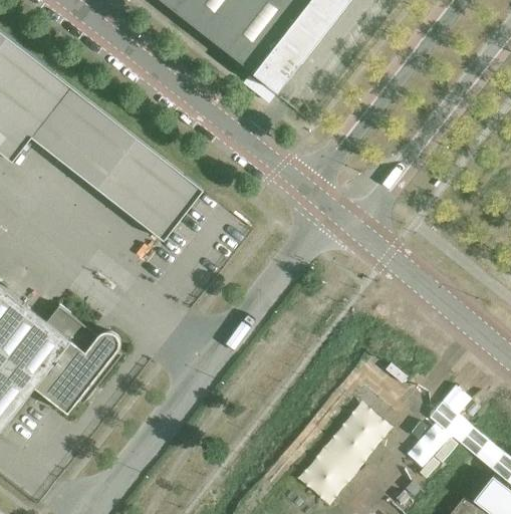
[(286,79),(348,0),(159,0),(277,92),(286,80),(286,79)]
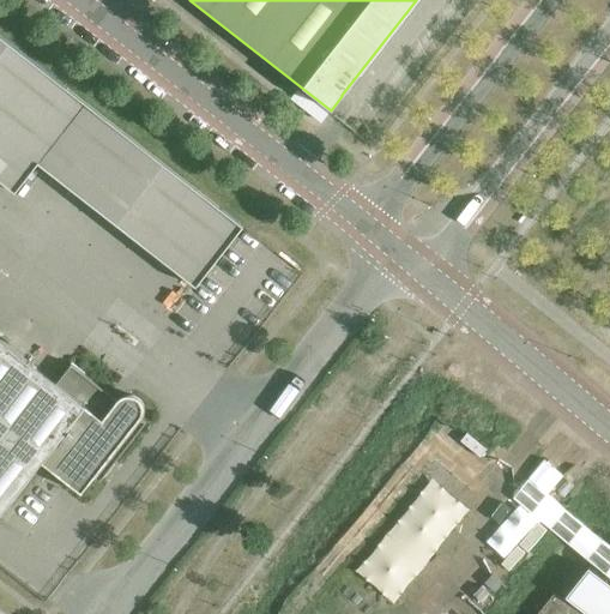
[(241,227),(0,37),(0,182),(13,193),(36,164),(193,288),(241,227)]
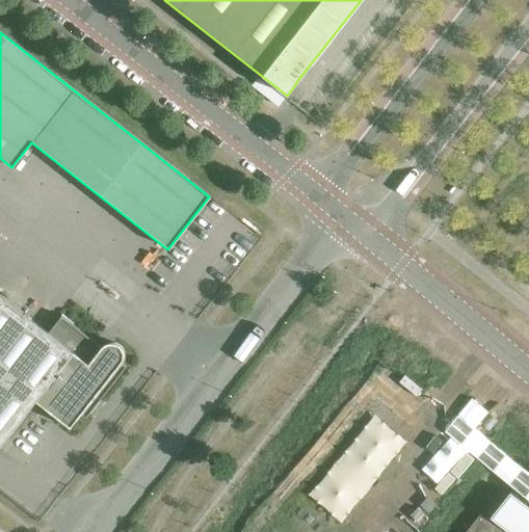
[(84,417),(98,401),(124,367),(120,363),(121,362),(122,360),(122,358),(122,356),(122,354),(122,353),(122,351),(121,350),(121,349),(120,347),(118,347),(117,346),(116,345),(114,344),(112,343),(110,343),(109,343),(106,343),(104,344),(102,346),(100,347),(59,316),(46,333),(0,296),(0,445),(34,401),(69,428),(80,414),(83,416),(83,417),(84,417)]
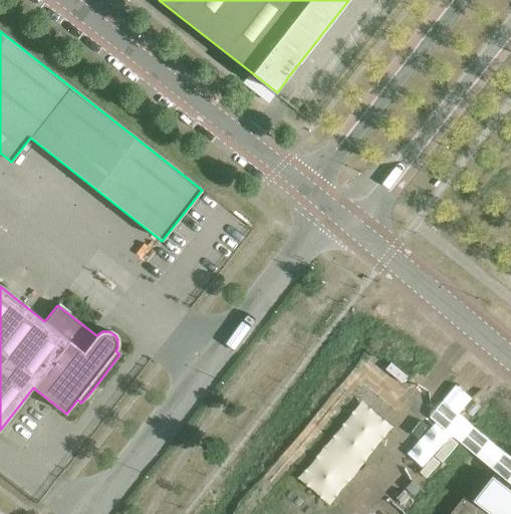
[(439,404),(449,388),(426,372),(416,389),(439,404)]
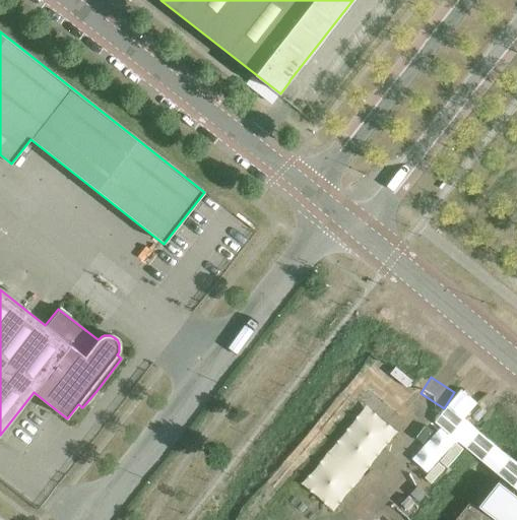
[(478,519),(455,501),(440,519),(516,519),(516,505),(487,481),(467,506),(485,519),(478,519)]
